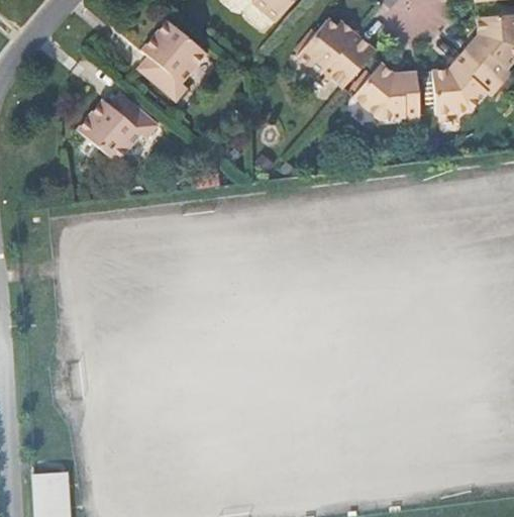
[(277,23),(296,0),(255,0),(253,3),(277,23)]
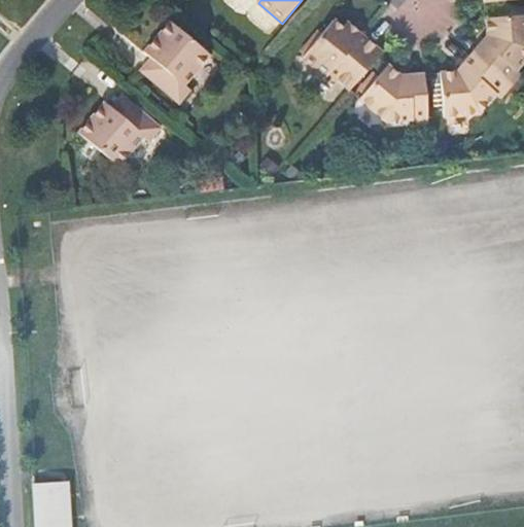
[(486,3),(488,16),(498,15),(497,2),(486,3)]
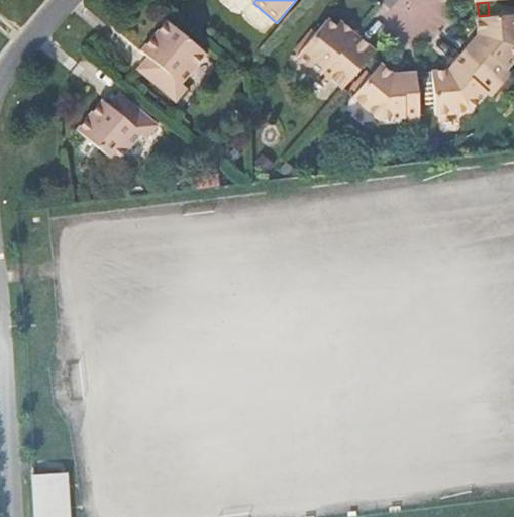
[(480,35),(465,54),(502,85),(512,73),(506,68),(513,59),(513,13),(489,15),(479,16),(480,35)]
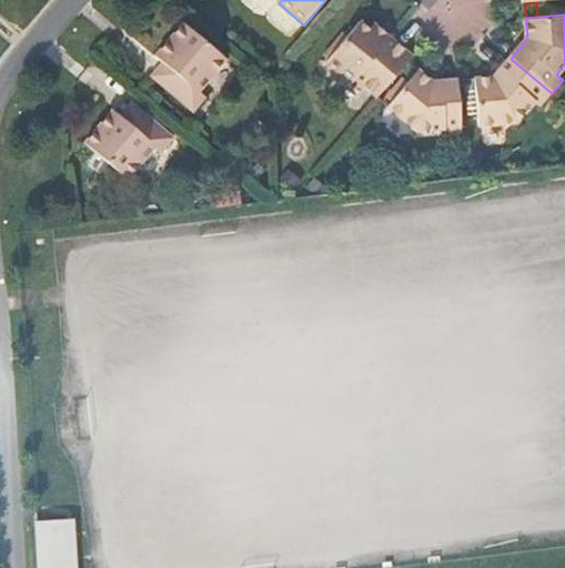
[(403,69),(411,60),(414,57),(391,38),(387,42),(372,29),(362,21),(328,61),(353,83),(357,79),(379,98),(403,69)]
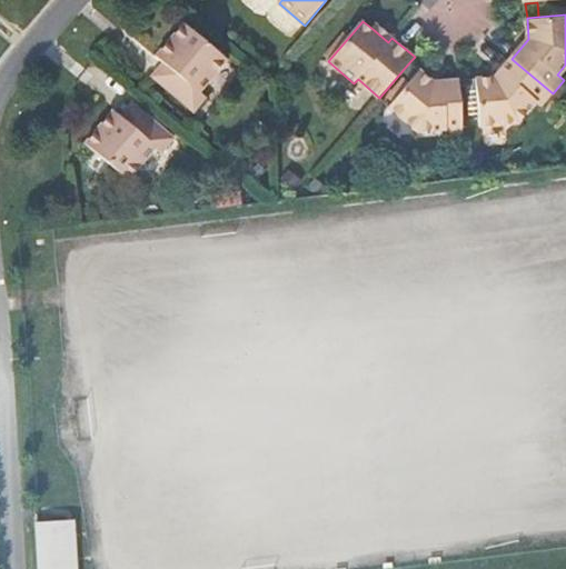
[(229,59),(186,22),(158,56),(166,62),(180,76),(169,89),(196,111),(208,97),(201,91),(229,59)]
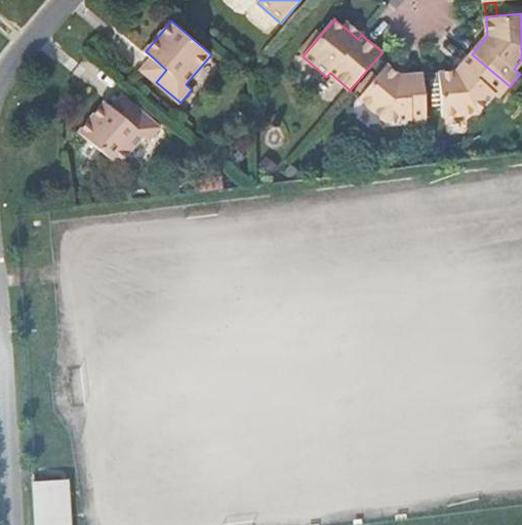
[(361,35),(348,23),(344,27),(358,39),(361,35)]
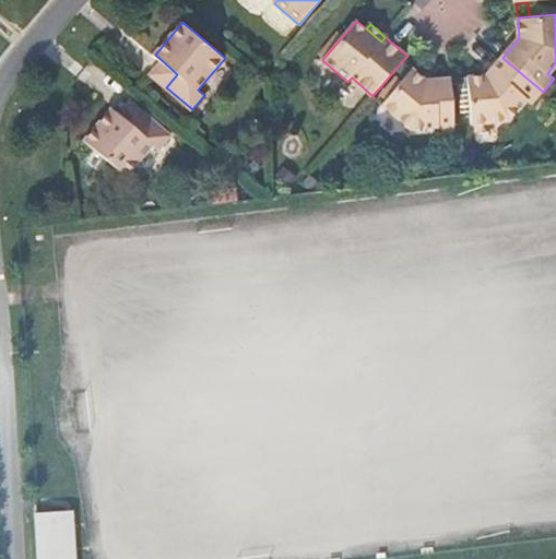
[(543,92),(503,58),(487,76),(468,78),(469,90),(471,122),(509,120),(525,100),(532,105),(543,92)]
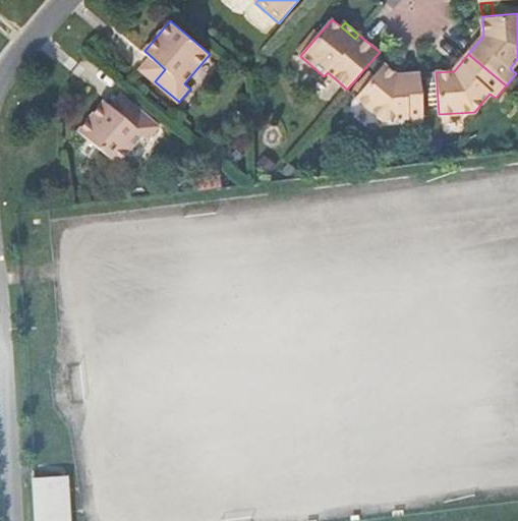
[(379,72),(386,64),(377,55),(369,63),(379,72)]
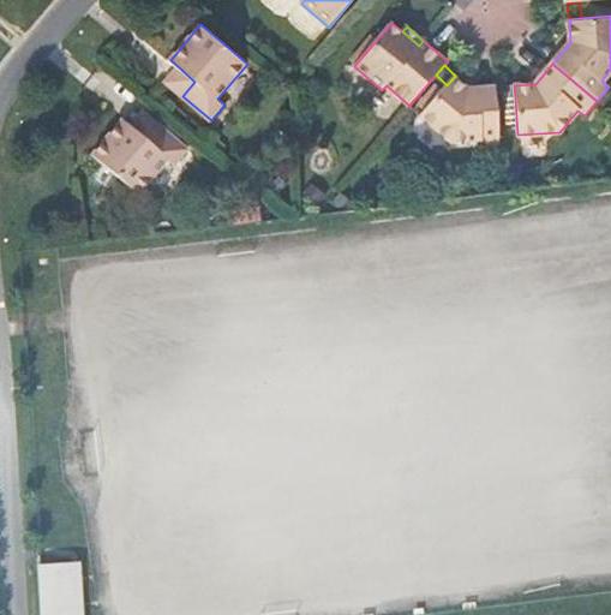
[(195,82),(179,67),(166,82),(183,96),(195,82)]
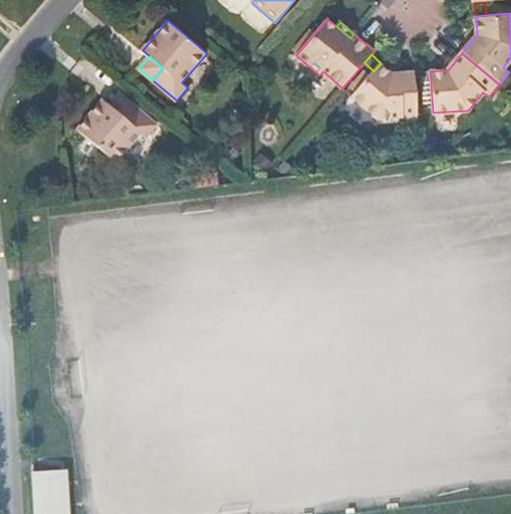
[(380,63),(373,71),(353,93),(378,117),(404,115),(404,123),(420,121),(417,83),(416,72),(394,74),(380,63)]
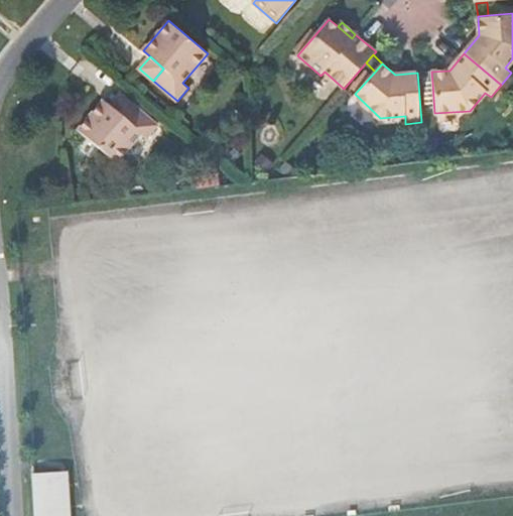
[(432,83),(431,72),(417,73),(418,84),(432,83)]
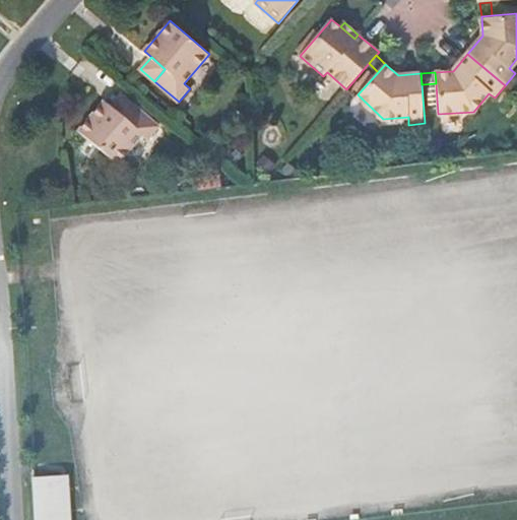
[(138,106),(124,93),(113,106),(127,118),(138,106)]
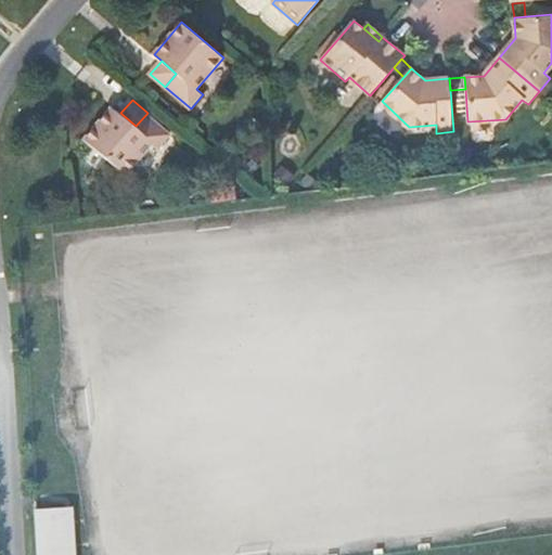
[(120,113),(114,106),(86,139),(127,173),(154,143),(161,149),(172,134),(148,113),(136,126),(120,113)]
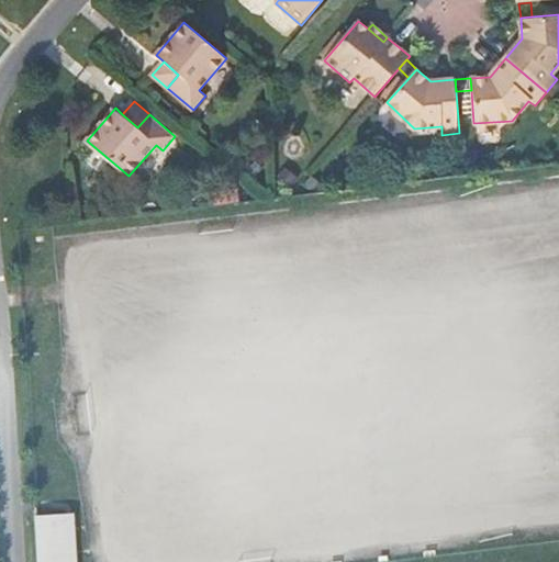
[(75,561),(69,509),(32,514),(36,561),(75,561)]
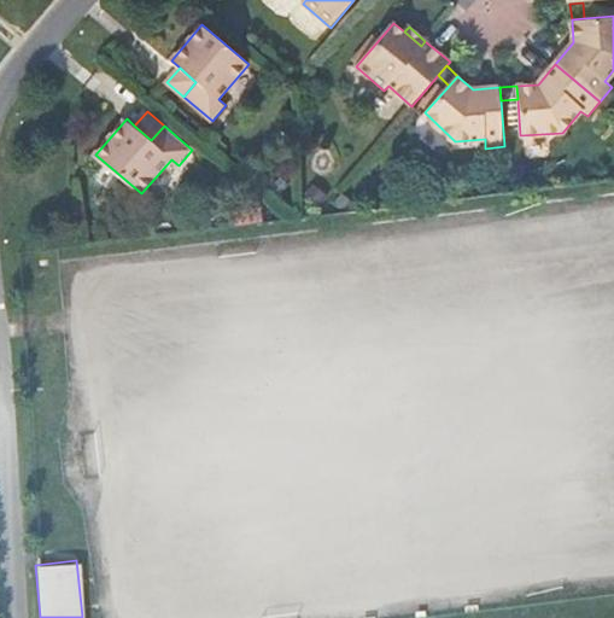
All buildings are outlined.
